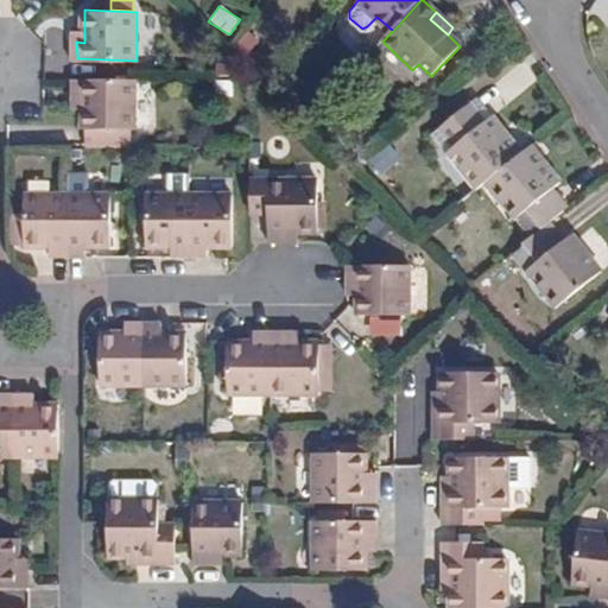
[(135,128),(138,78),(76,78),(76,97),(86,97),(86,108),(84,127),(135,128)]
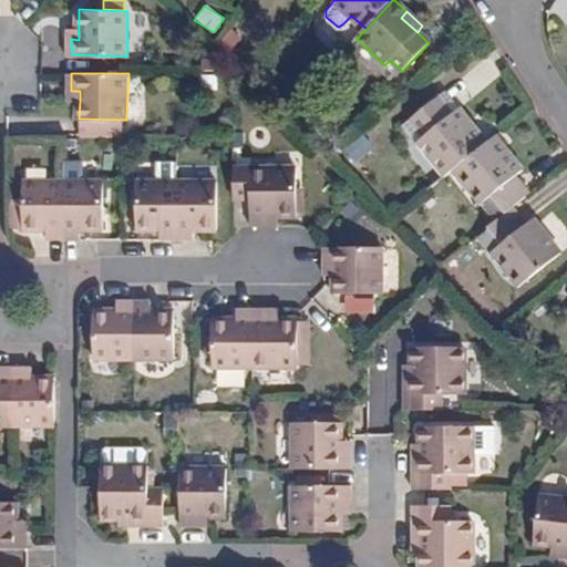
[(71,91),(71,100),(80,101),(80,91),(71,91)]
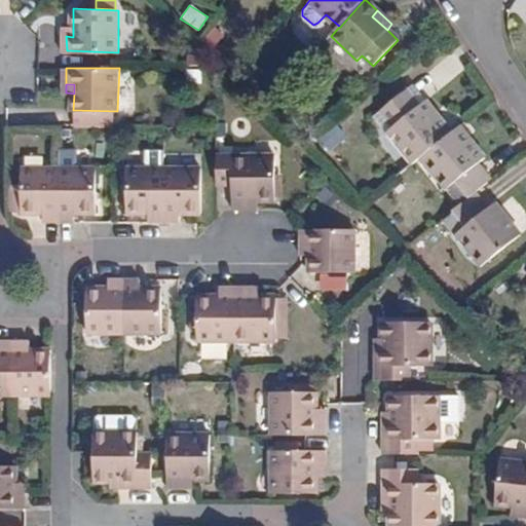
[(380,110),(391,124),(389,126),(417,160),(417,159),(425,153),(450,133),(424,101),(418,106),(405,89),(380,110)]
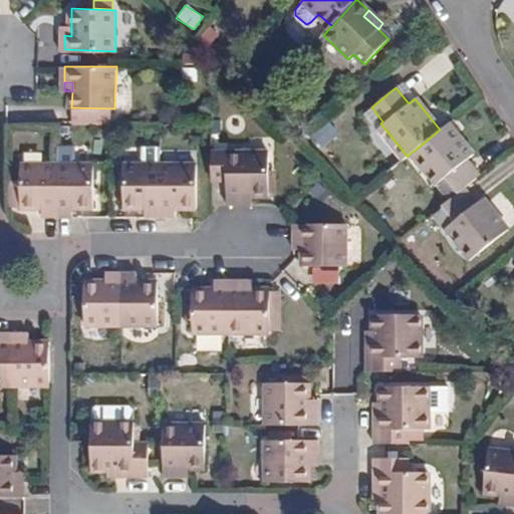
[(330,121),(311,134),(319,148),(339,136),(330,121)]
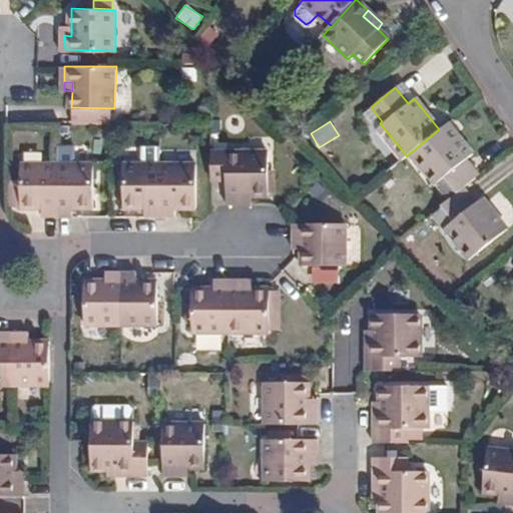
[(374,130),(399,161),(407,156),(380,123),(374,130)]
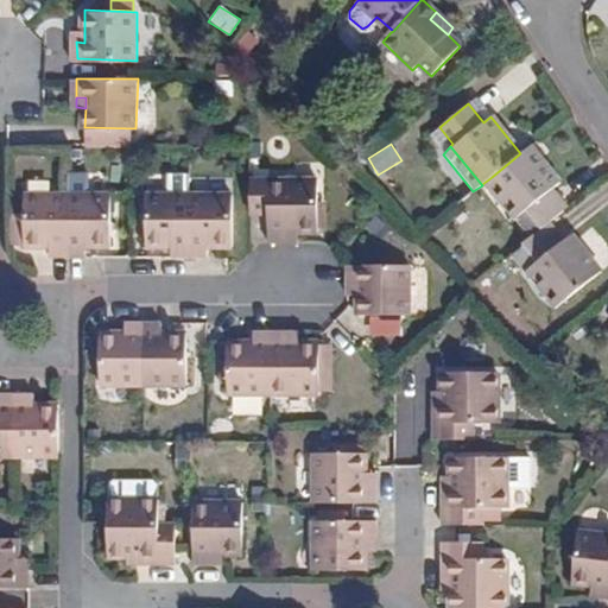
[(558,182),(529,146),(520,153),(492,177),(519,213),(524,209),(539,229),(520,244),(536,264),(531,266),(561,302),(600,271),(571,234),(563,241),(548,222),(567,207),(551,189),(558,182)]
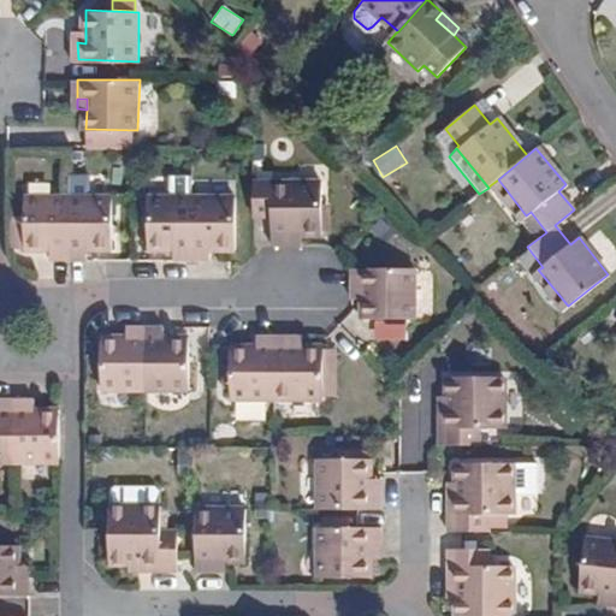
[(271,179),(271,241),(290,242),(290,232),(303,232),(321,232),(321,181),(271,179)]
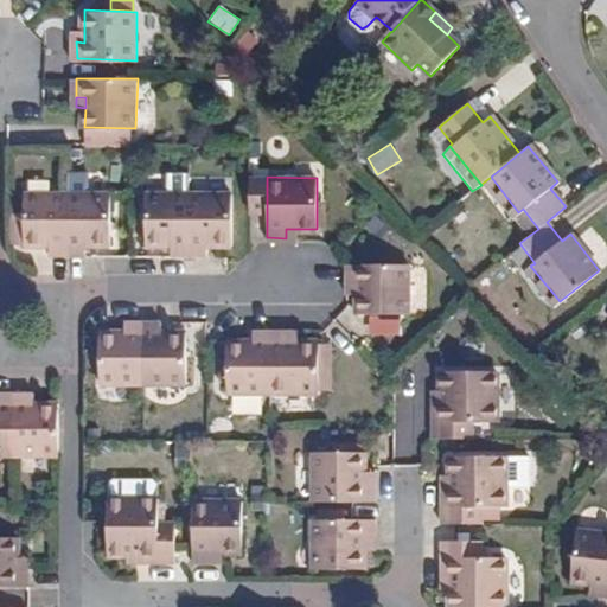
[(510,218),(518,212),(491,177),(481,184),(510,218)]
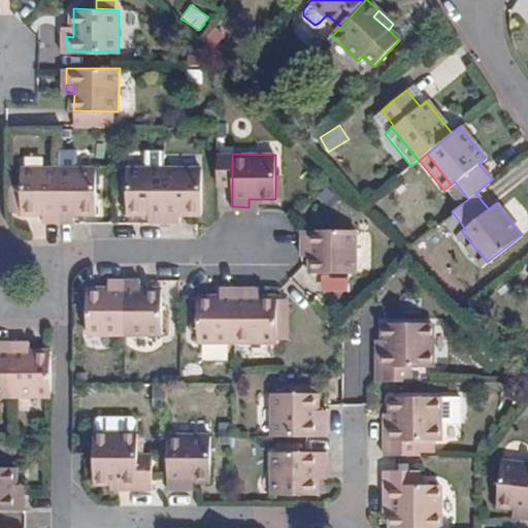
[(44,210),(43,220),(59,220),(60,167),(26,167),(25,210),(44,210)]
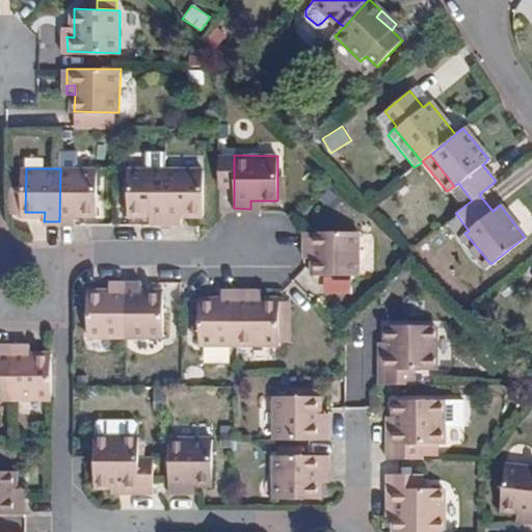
[(96,168),(60,168),(59,221),(75,221),(75,213),(96,213),(96,168)]
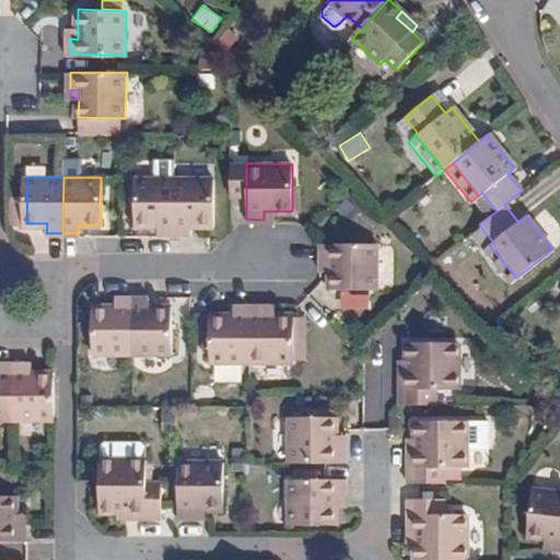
[(155,223),(156,232),(175,233),(176,178),(136,177),(136,222),(155,223)]
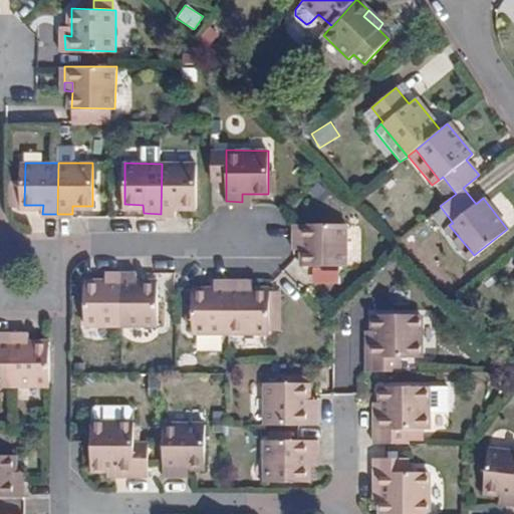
[(195,164),(162,164),(161,214),(174,214),(174,205),(195,205),(195,164)]
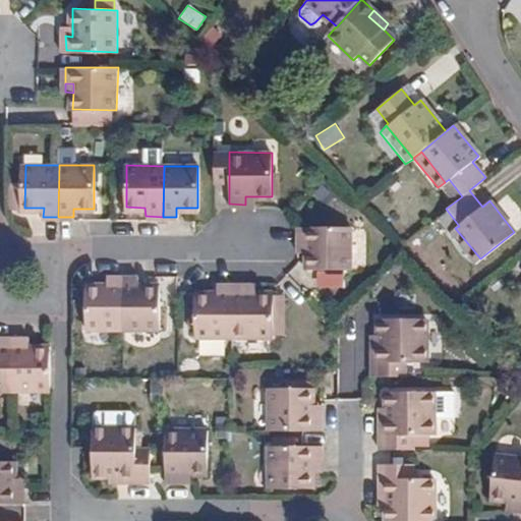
[(351,270),(351,229),(299,227),(299,244),(307,244),(307,253),(307,270),(351,270)]
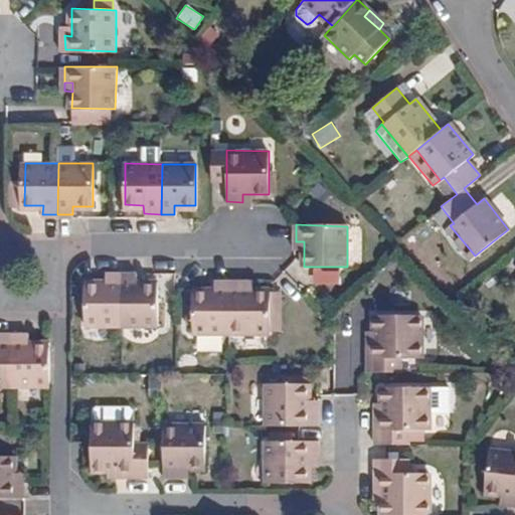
[(443,231),(467,262),(475,255),(450,225),(443,231)]
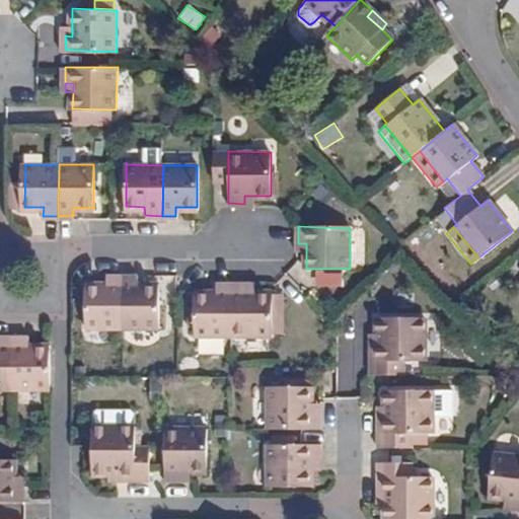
[(298,243),(298,253),(306,252),(306,243),(298,243)]
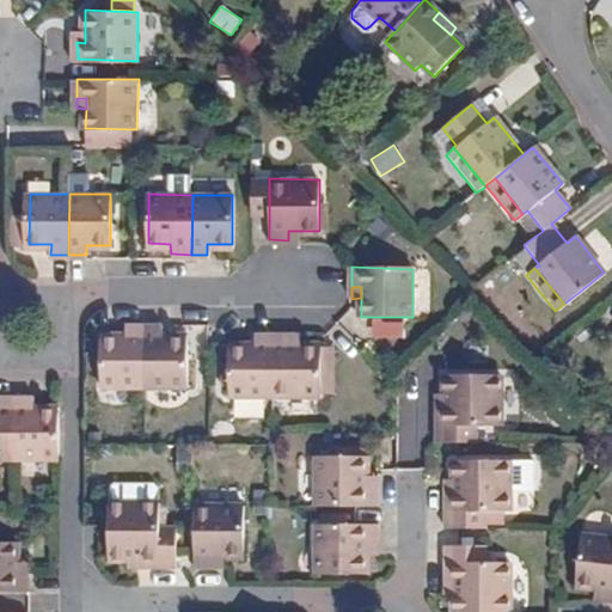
[(103,336),(103,385),(145,385),(145,325),(128,325),(128,336),(103,336)]
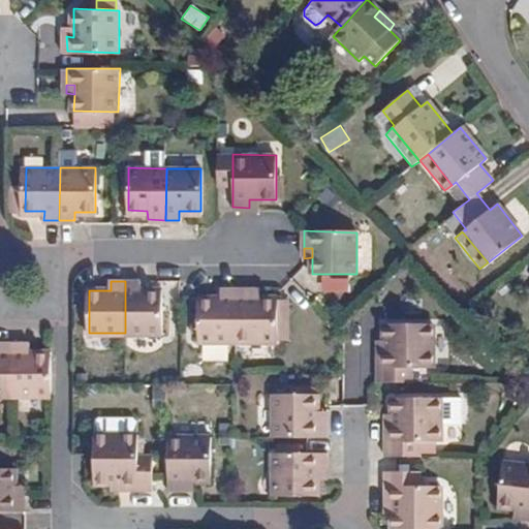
[(142,291),(142,281),(125,281),(125,333),(161,334),(161,291),(142,291)]
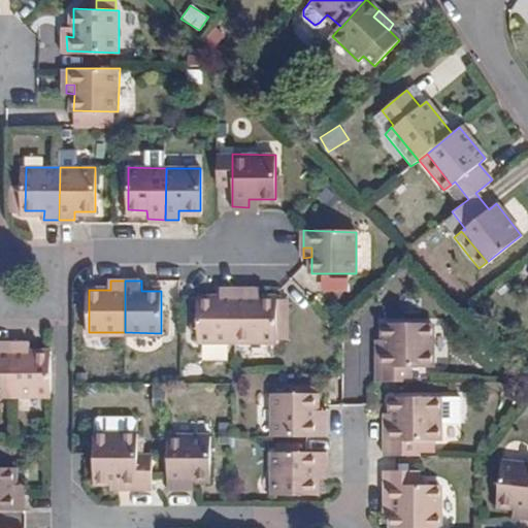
[(200,295),(200,337),(236,338),(236,287),(221,286),(221,295),(200,295)]
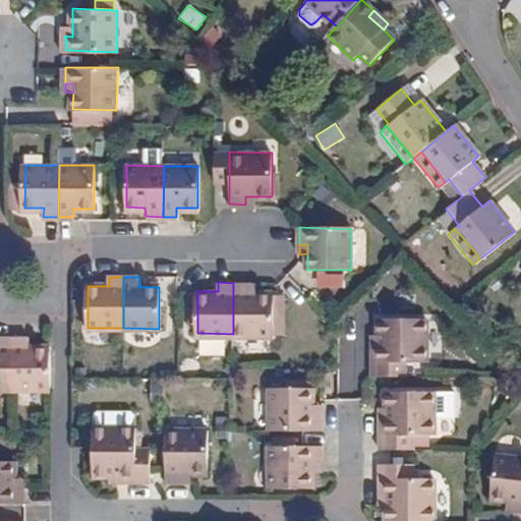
[(275,334),(274,292),(261,292),(249,292),(249,283),(233,283),(233,334),(275,334)]
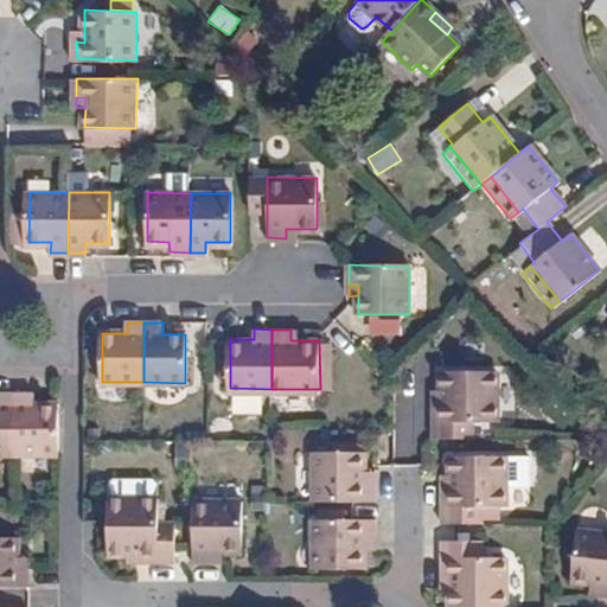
[(304,340),(304,330),(291,330),(291,340),(304,340)]
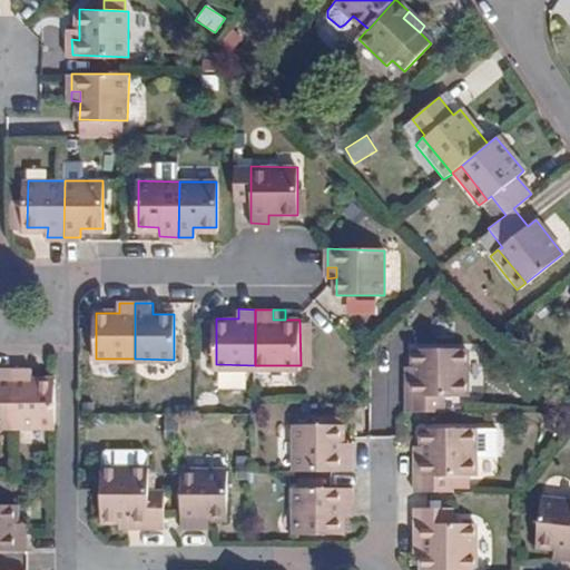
[(409,377),(406,412),(448,412),(449,396),(470,395),(470,352),(416,351),(416,365),(416,377),(409,377)]
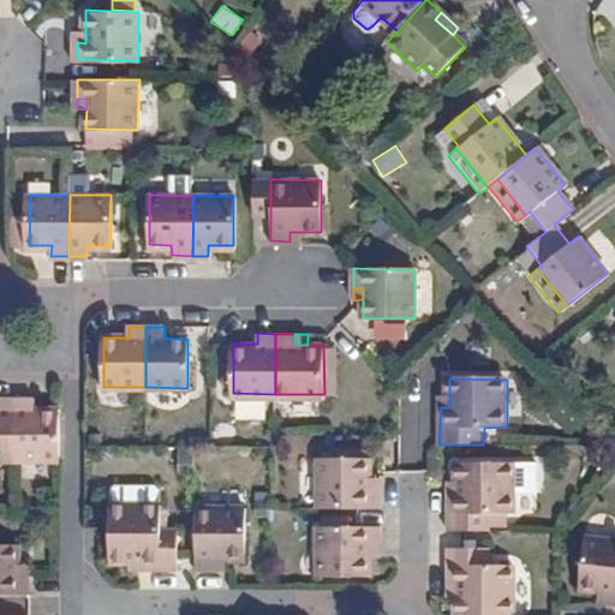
[(0,459),(13,459),(15,399),(0,398),(0,459)]
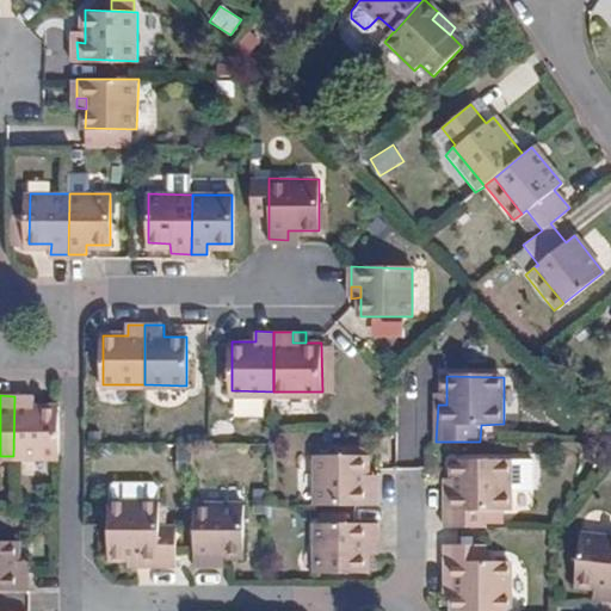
[(35,407),(35,396),(14,396),(13,456),(57,456),(59,406),(35,407)]
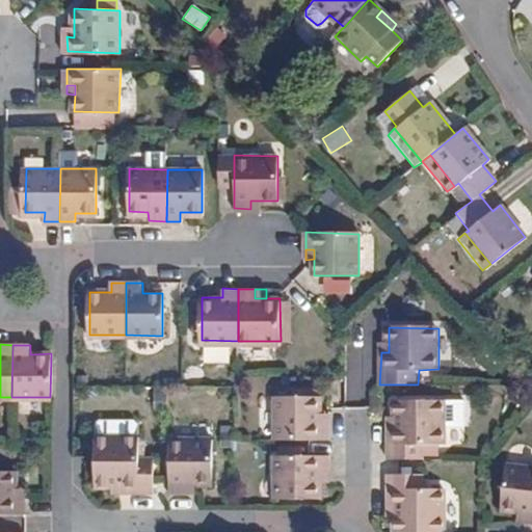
[(274,396),(273,440),(326,440),(326,423),(318,423),(318,411),(318,397),(274,396)]
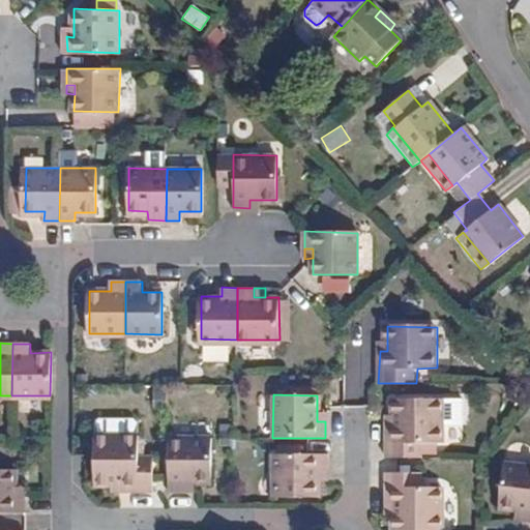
[(442,396),(394,395),(394,410),(394,421),(387,420),(386,454),(421,454),(421,439),(442,439),(442,396)]
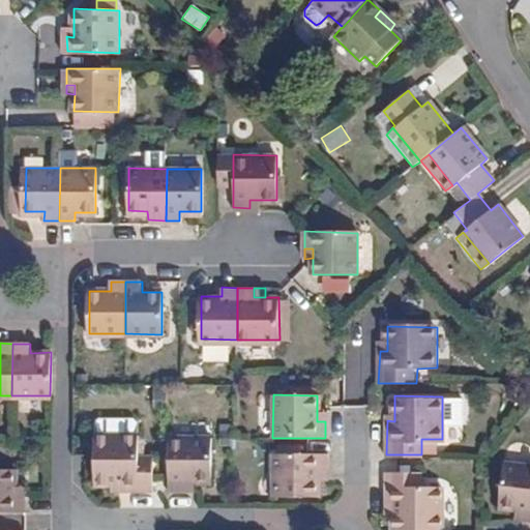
[(325,421),(325,410),(317,410),(317,421),(325,421)]
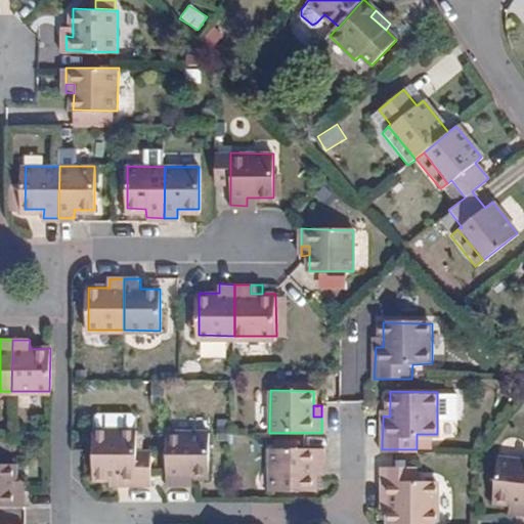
[(90,473),(105,473),(105,474),(115,474),(115,482),(147,482),(146,448),(134,448),(134,429),(91,429),(90,473)]
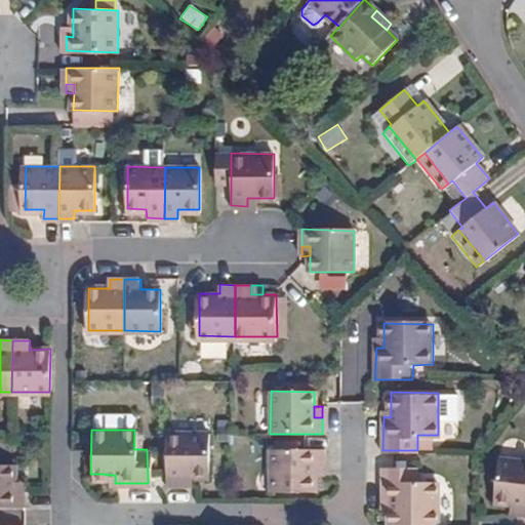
[(207,476),(207,433),(166,433),(165,483),(183,484),(183,476),(192,477),(207,476)]
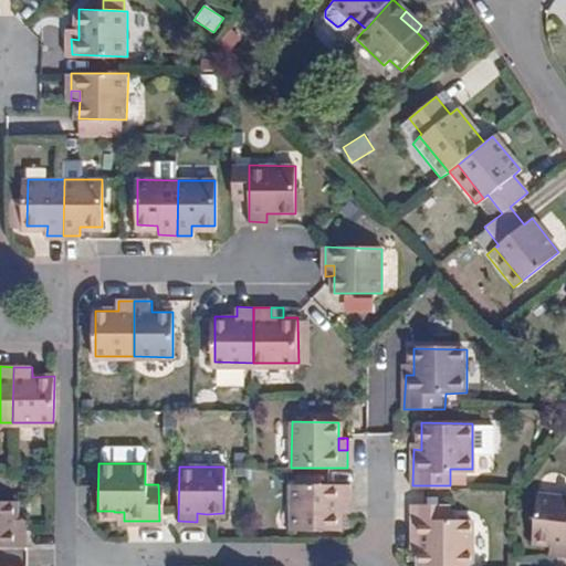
[(291,528),(337,530),(337,511),(337,502),(347,502),(346,485),(291,484),(291,528)]
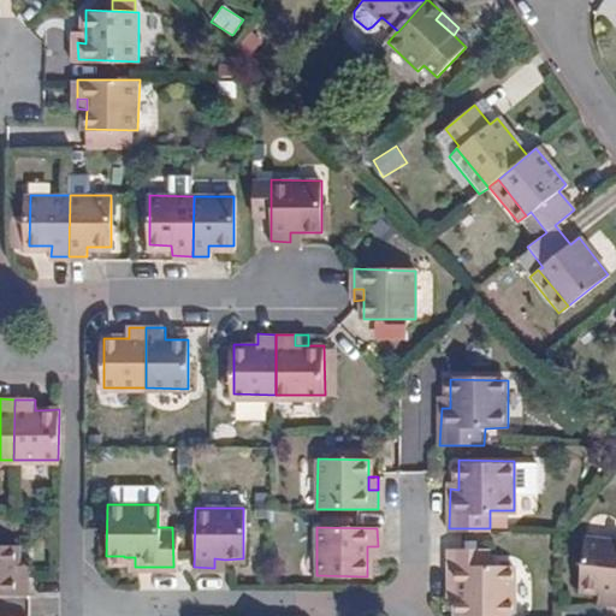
[(608,603),(615,604),(615,540),(586,538),(579,588),(599,591),(609,591),(608,603)]
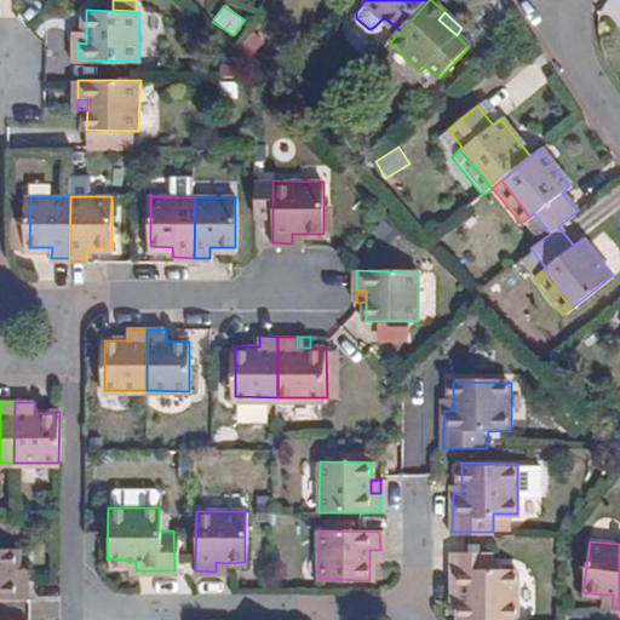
[(0,547),(0,598),(27,600),(26,579),(15,579),(16,567),(16,547),(0,547)]
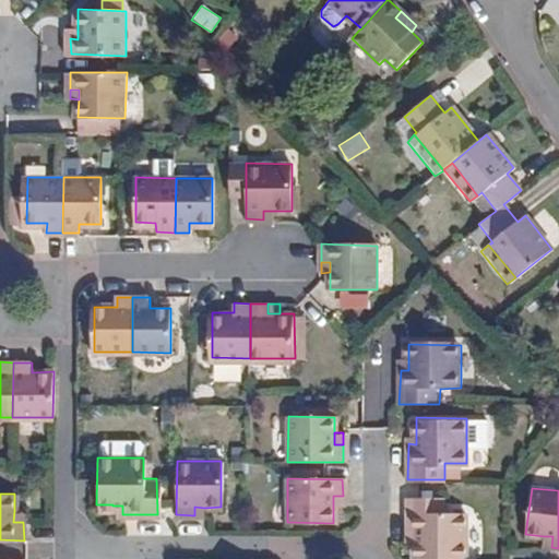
[(333,504),(343,504),(343,496),(333,496),(333,504)]
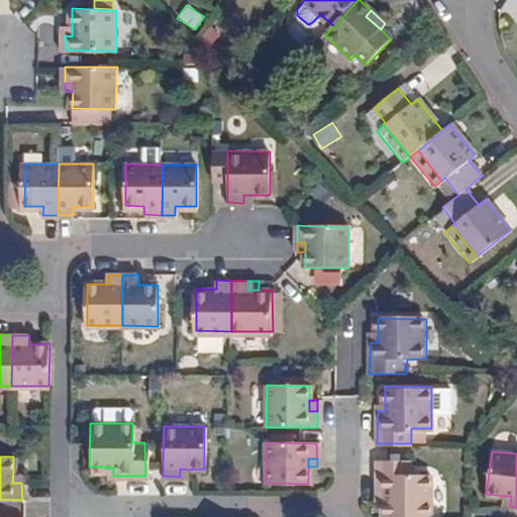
[(411,459),(377,459),(377,490),(385,490),(384,502),(384,514),(430,514),(430,473),(412,473),(411,459)]
